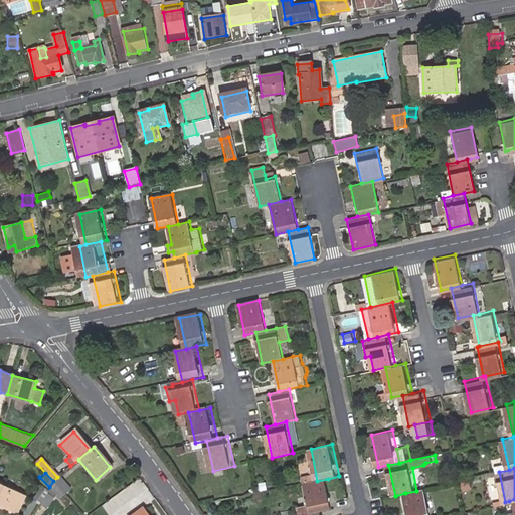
[(53,481),(63,493),(67,490),(57,477),(53,481)]
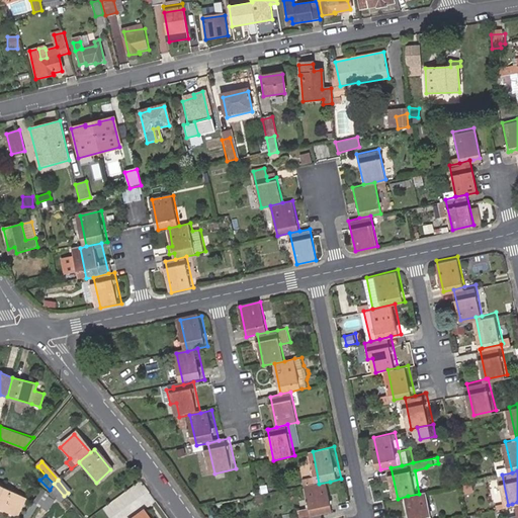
[(319,484),(309,487),(316,517),(326,515),(337,513),(330,482),(319,484)]
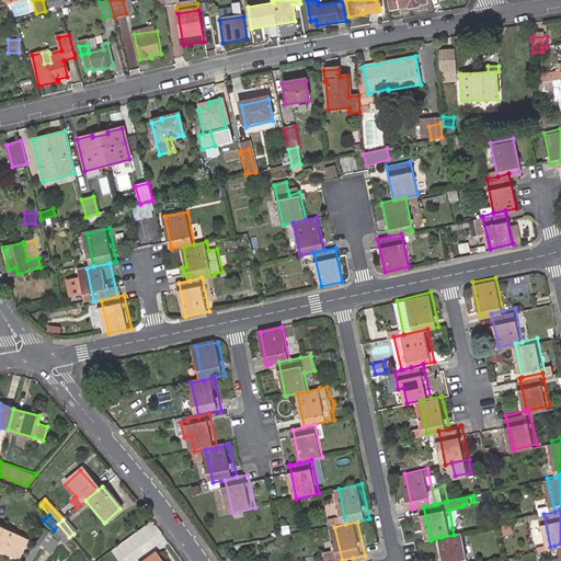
[(24,533),(0,524),(0,547),(16,553),(24,533)]
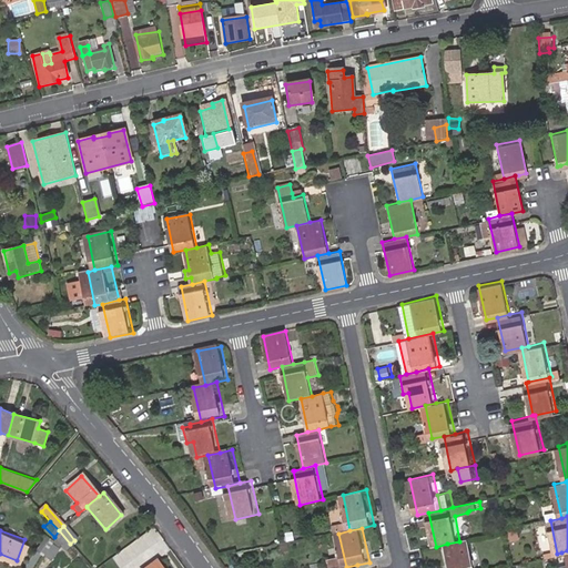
[(64,548),(70,544),(59,530),(54,537),(60,544),(64,548)]
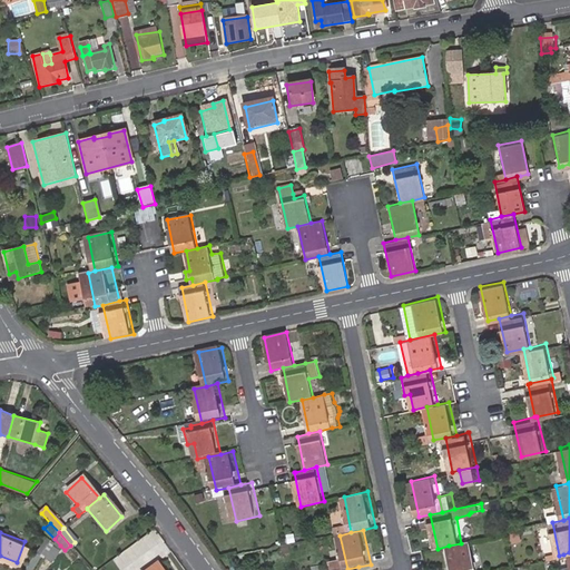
[(41,556),(50,541),(45,537),(36,551),(41,556)]
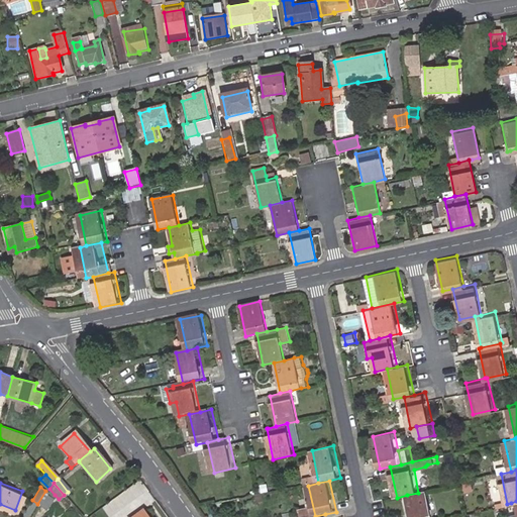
[(53,498),(55,495),(49,489),(46,494),(53,498)]
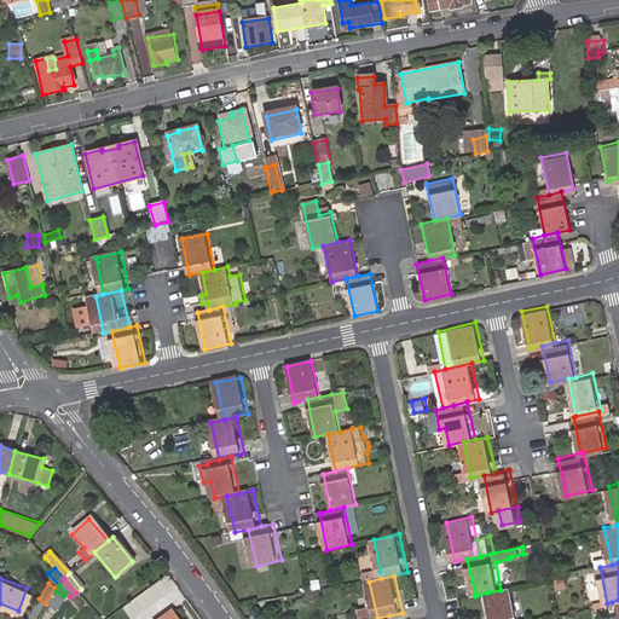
[(493,618),(520,618),(513,586),(501,590),(487,593),(493,618)]
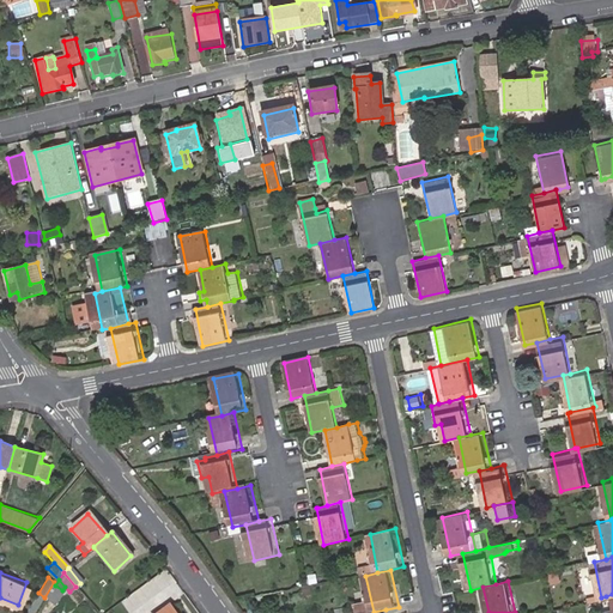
[(55,586),(46,599),(54,604),(62,590),(55,586)]
